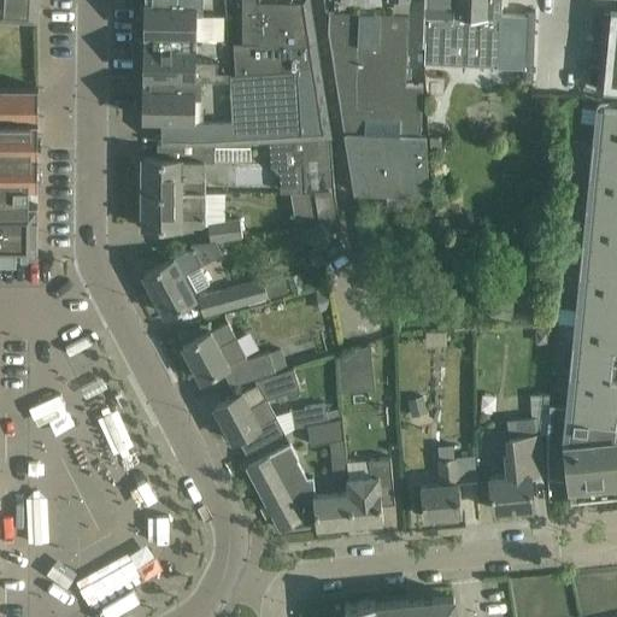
[(0,0),(0,21),(39,23),(40,0),(0,0)]
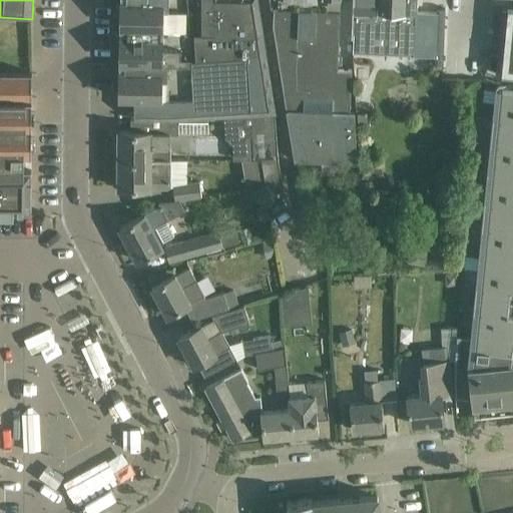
[(119,36),(118,62),(192,63),(191,55),(187,0),(122,0),(122,1),(119,1),(119,28),(122,28),(122,36),(119,36)]
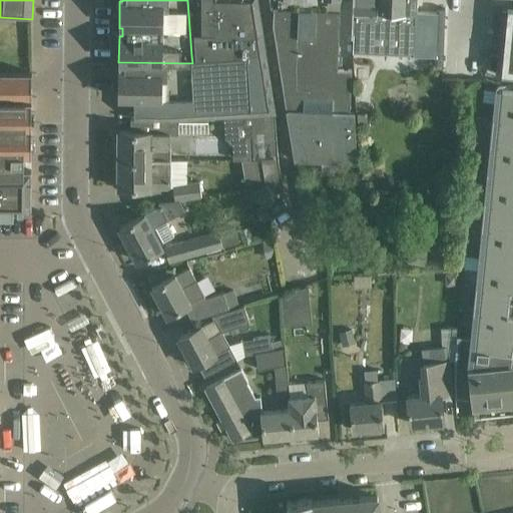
[(252,113),(252,112),(276,111),(277,111),(263,27),(258,0),(187,0),(191,55),(248,51),(252,113)]
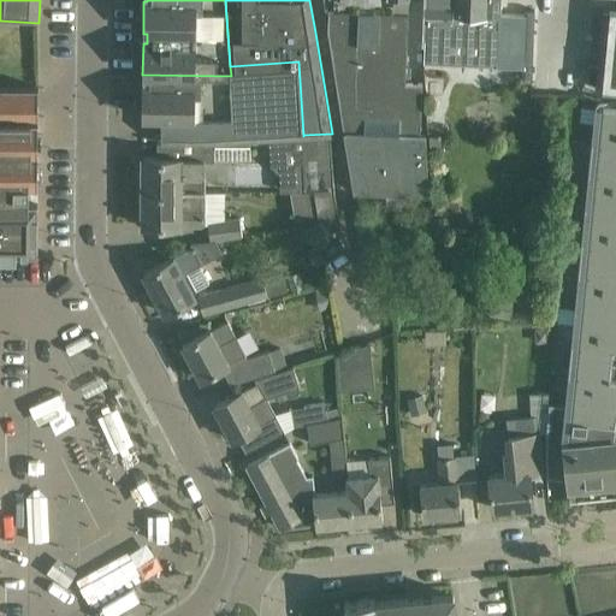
[(408,0),(323,0),(324,3),(324,10),(329,10),(327,30),(353,191),(390,193),(428,194),(425,135),(420,134),(422,84),(404,83),(408,0)]
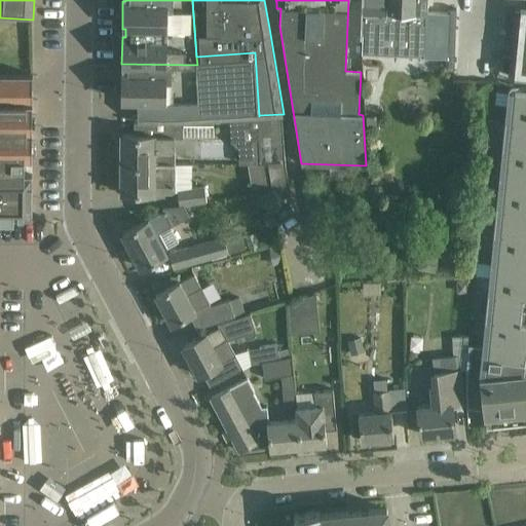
[(362,0),(361,35),(362,35),(361,53),(425,57),(427,12),(427,0),(362,0)]
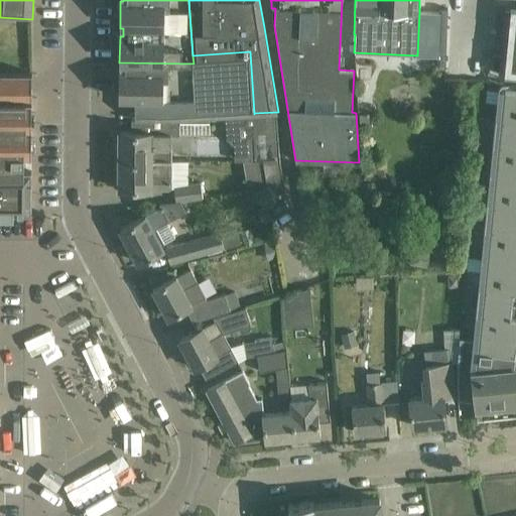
[(515,8),(505,7),(498,75),(515,77),(515,8)]
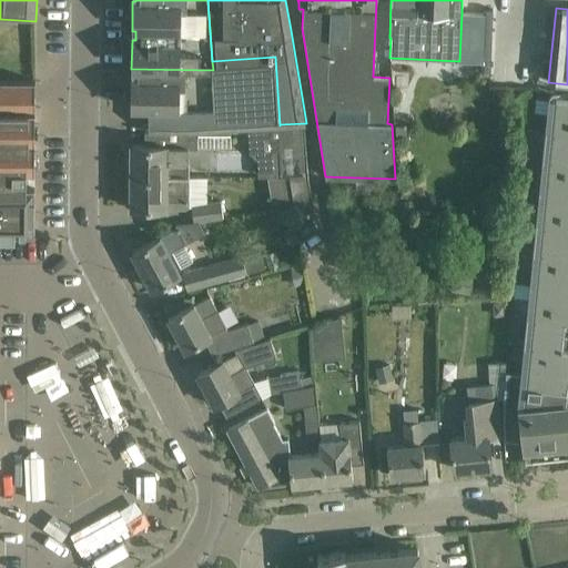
[(484,9),(483,13),(483,20),(492,20),(493,9),(484,9)]
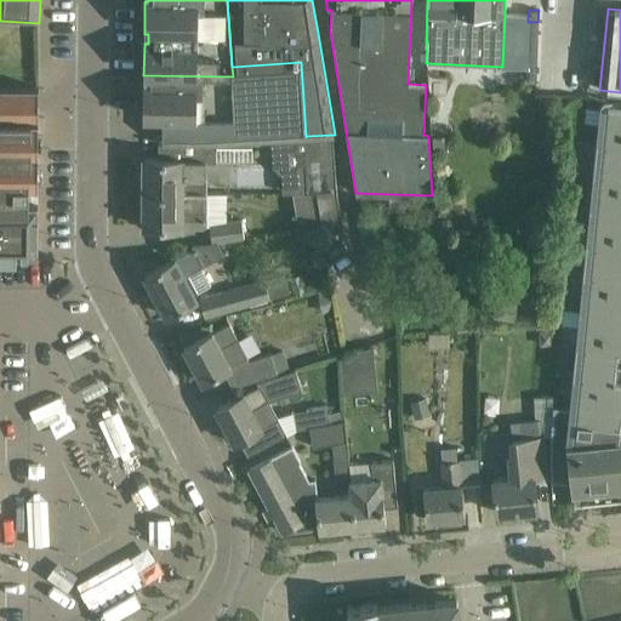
[(502,67),(527,68),(527,58),(527,46),(528,34),(528,22),(528,15),(505,15),(502,67)]
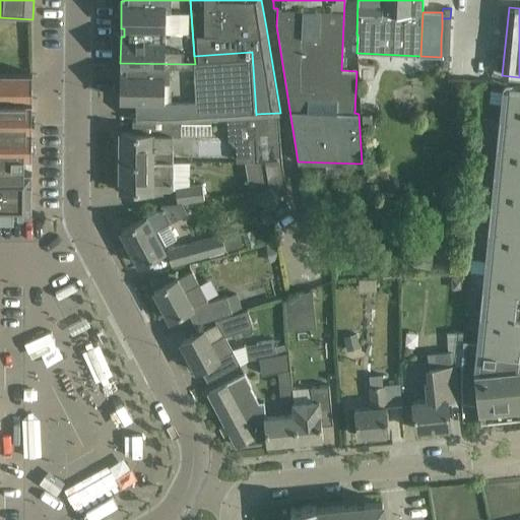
[(450,18),(442,18),(442,28),(450,28),(450,18)]
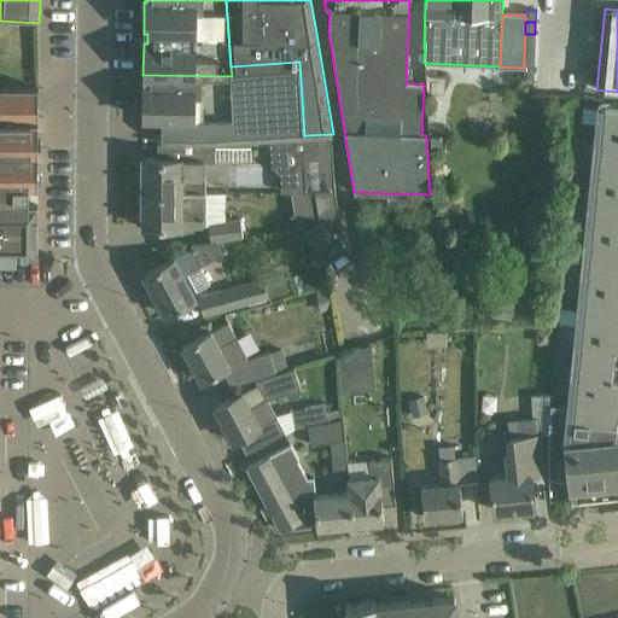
[(535,34),(525,34),(524,46),(535,46),(535,34)]
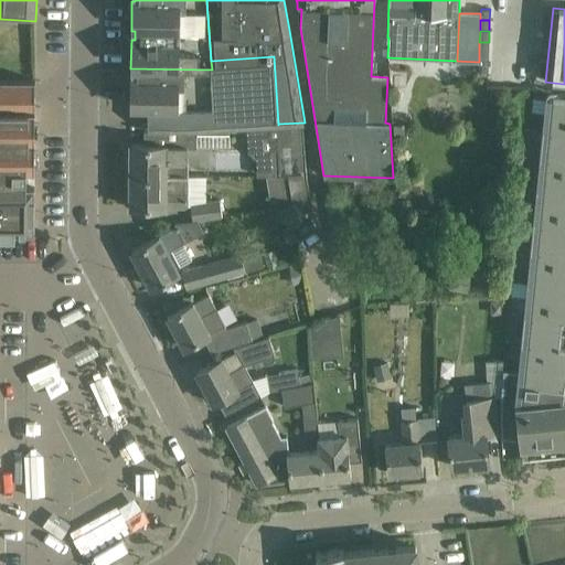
[(489,42),(479,42),(479,53),(488,53),(489,42)]
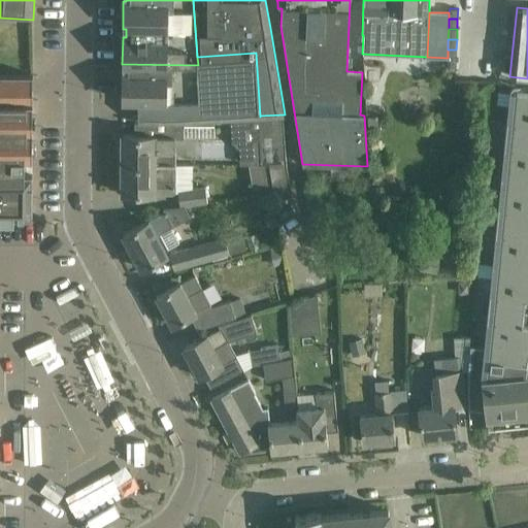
[(448,50),(448,58),(448,60),(456,60),(456,50),(448,50)]
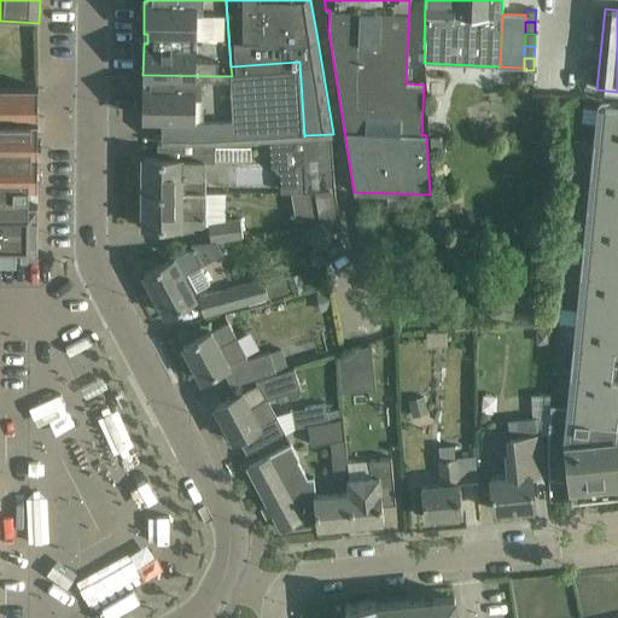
[(232,76),(143,75),(143,117),(161,118),(162,141),(214,141),(270,138),(304,136),(299,62),(231,66),(232,76)]
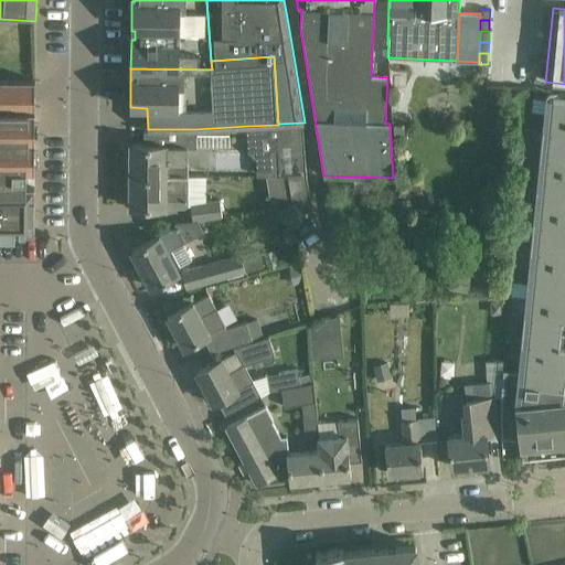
[(487,75),(488,64),(479,64),(478,75),(487,75)]
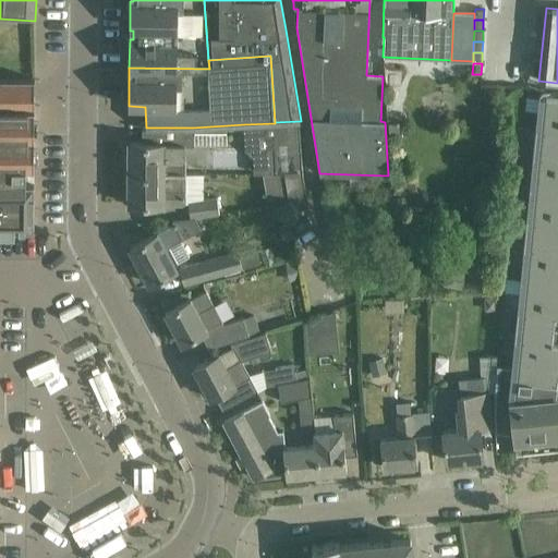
[(0,227),(34,227),(34,181),(26,181),(26,167),(34,167),(35,80),(0,79),(0,227)]
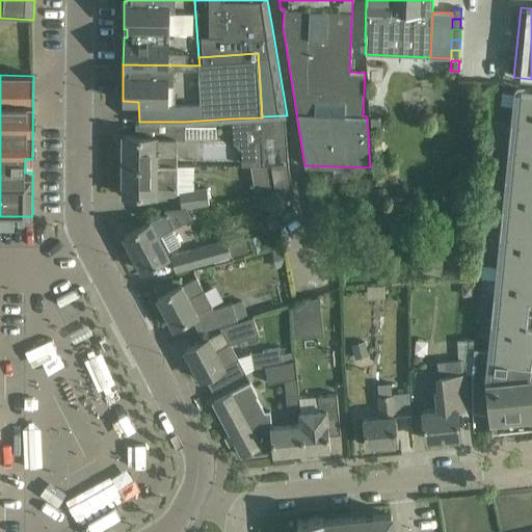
[(531,91),(520,90),(515,133),(531,134),(531,91)]
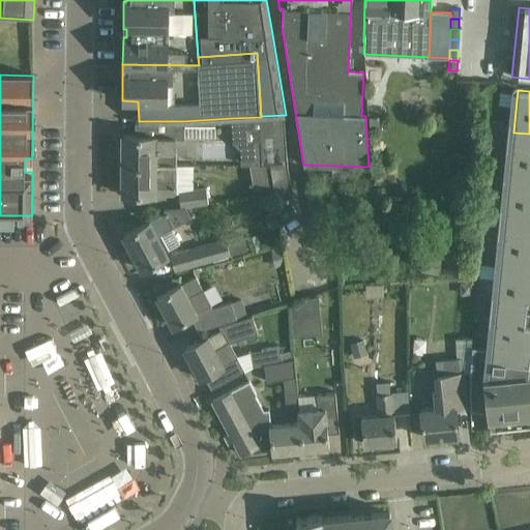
[(233,144),(240,150),(261,150),(262,165),(270,164),(287,162),(285,115),(261,116),(261,117),(232,118),(233,144)]
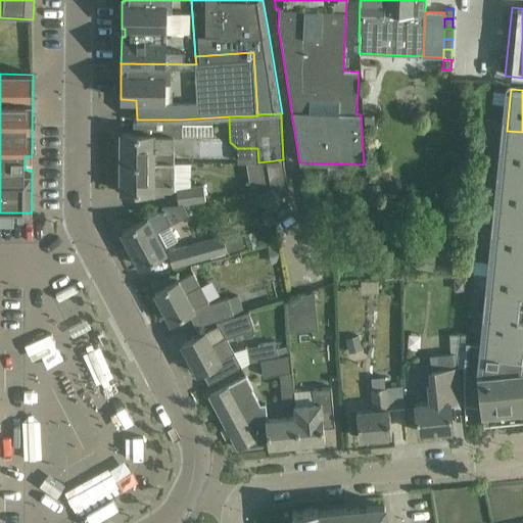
[(172,163),(172,162),(173,136),(182,136),(181,120),(137,120),(134,120),(134,134),(122,134),(121,162),(172,163)]
